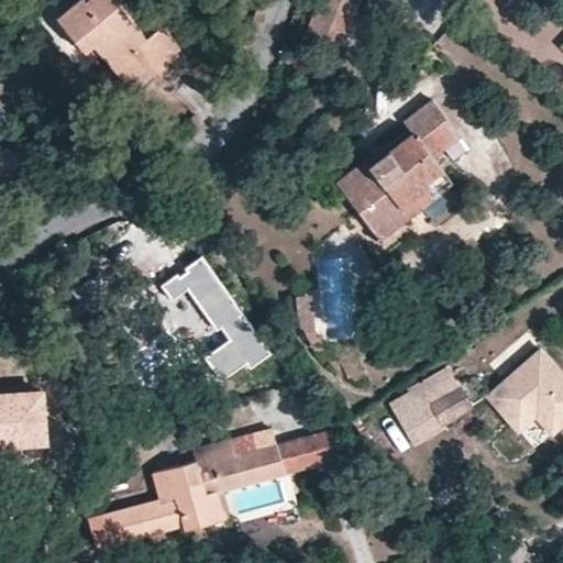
[(186,55),(162,24),(147,37),(116,0),(77,0),(56,18),(85,52),(94,45),(101,53),(132,91),(155,73),(158,77),(186,55)]
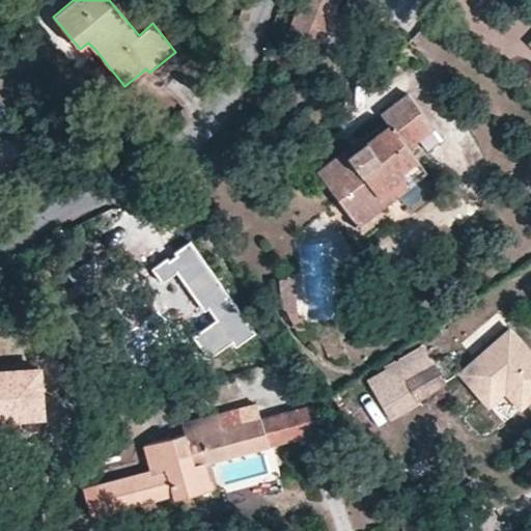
[(323,45),(335,10),(306,0),(300,0),(288,31),(323,45)]
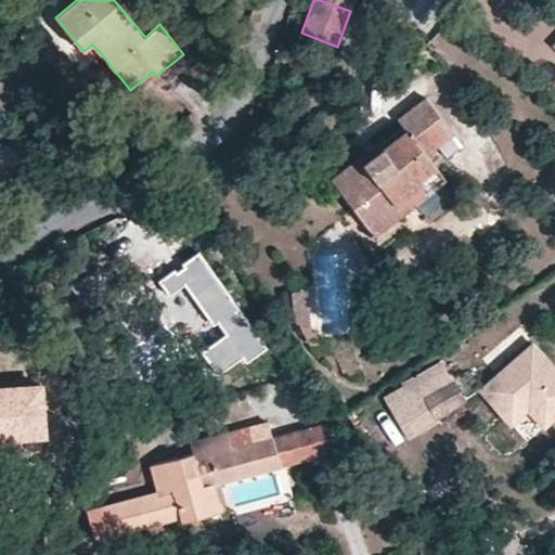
[(353,0),(320,0),(350,11),(353,0)]
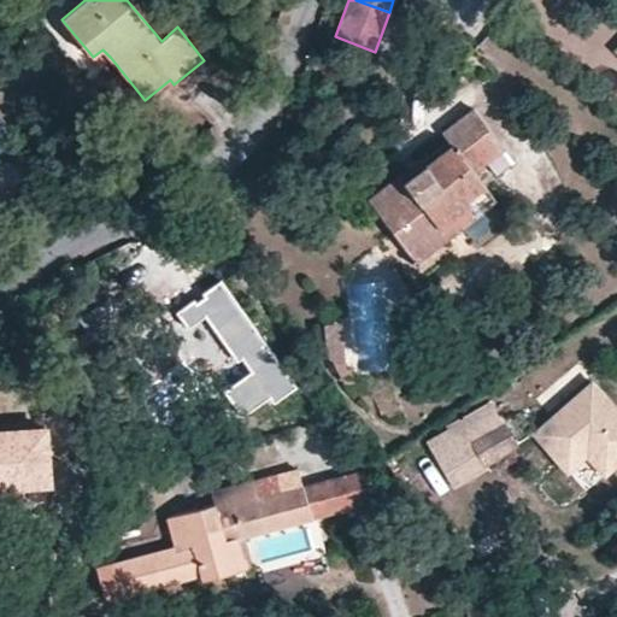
[(101,66),(111,58),(103,50),(93,57),(101,66)]
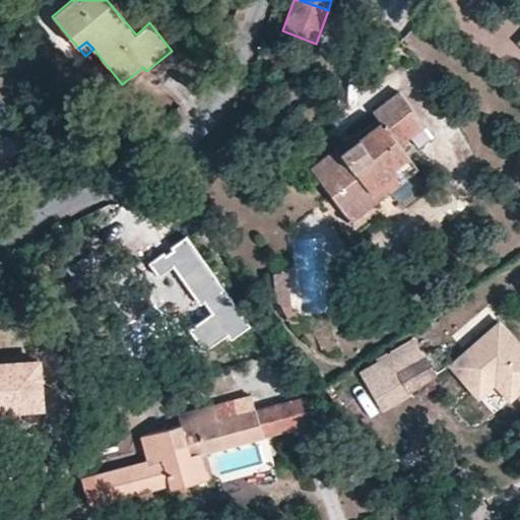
[(418,169),(400,145),(410,137),(426,126),(398,91),(374,111),(381,121),(358,139),(341,151),(337,146),(311,167),(351,220),(418,169)]
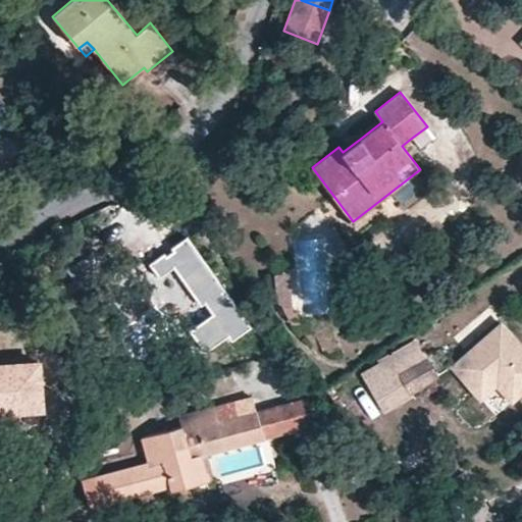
[(435,137),(427,126),(412,138),(421,148),(435,137)]
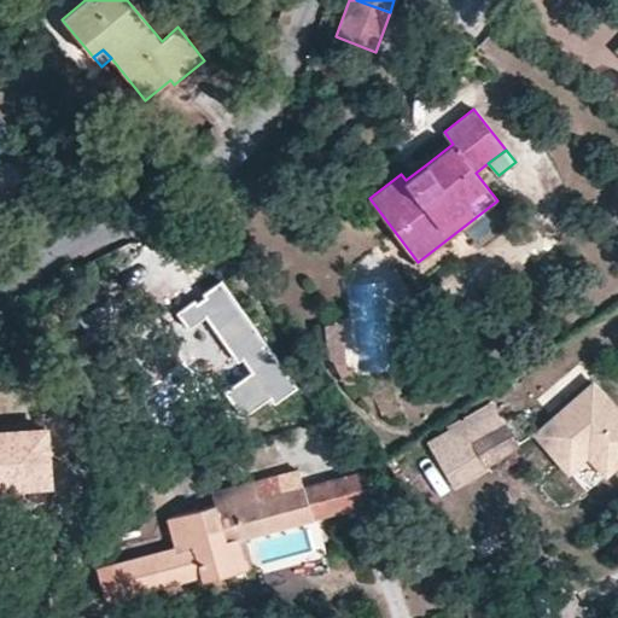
[(406,180),(425,165),(420,159),(401,174),(406,180)]
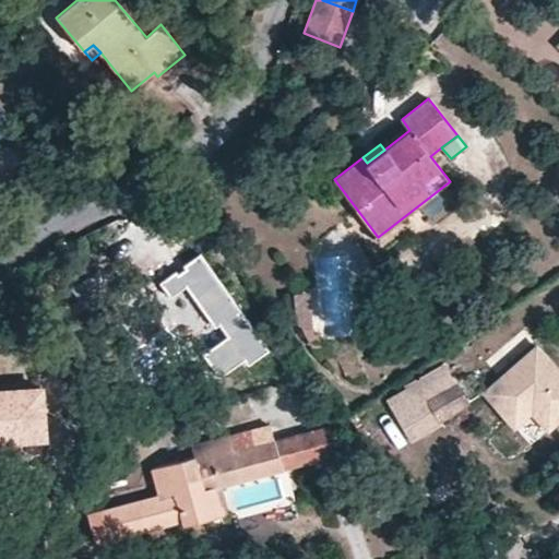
[(281,356),(205,251),(164,281),(182,306),(199,294),(257,373),(281,356)]
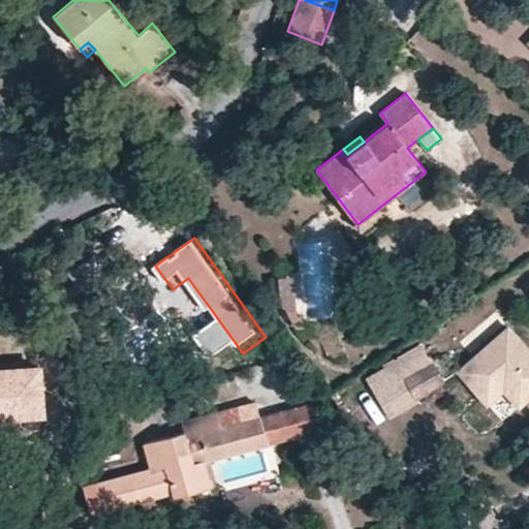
[(298,314),(293,276),(278,278),(281,304),(282,307),(285,309),(294,328),(303,328),(306,325),(306,320),(304,317),(298,314)]
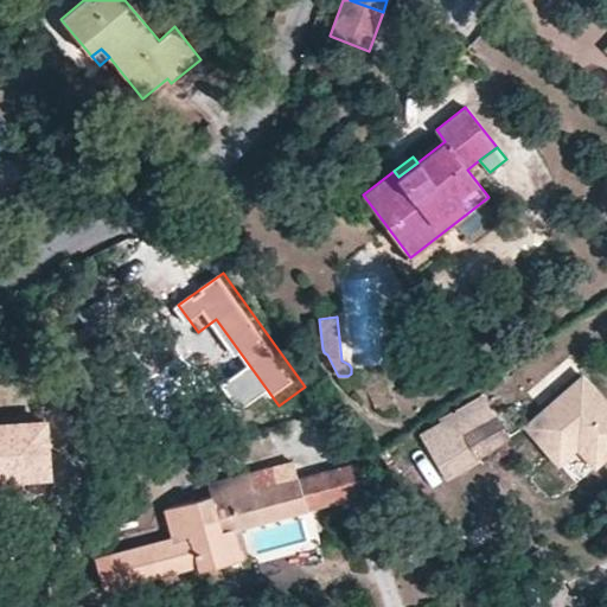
[(606,457),(606,402),(585,376),(528,426),(560,462),(579,446),(596,466),(606,457)]
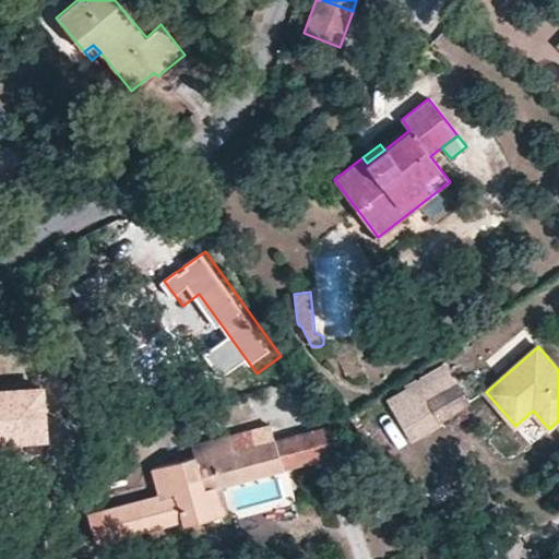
[(468,402),(445,363),(417,379),(424,390),(440,418),(468,402)]
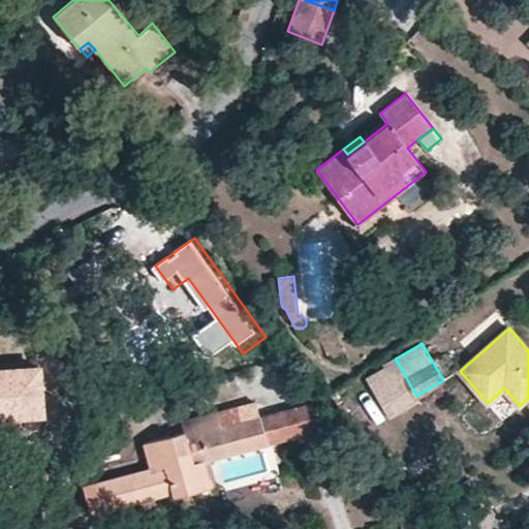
[(416,396),(401,369),(383,378),(398,405),(416,396)]
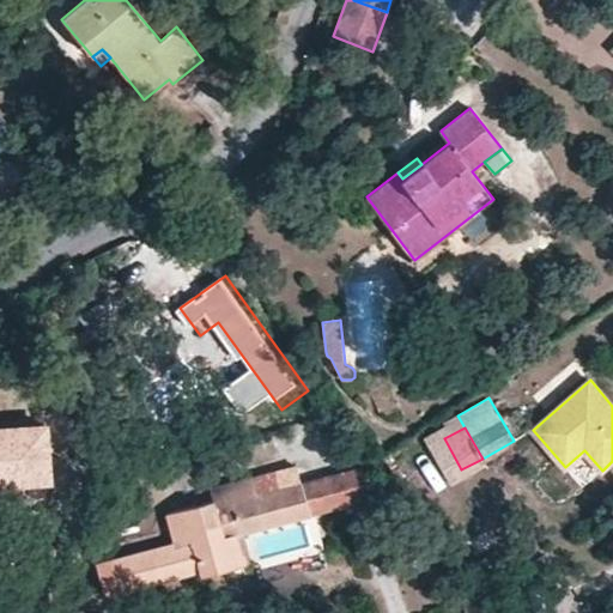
[(62,434),(0,438),(0,501),(67,497),(62,434)]
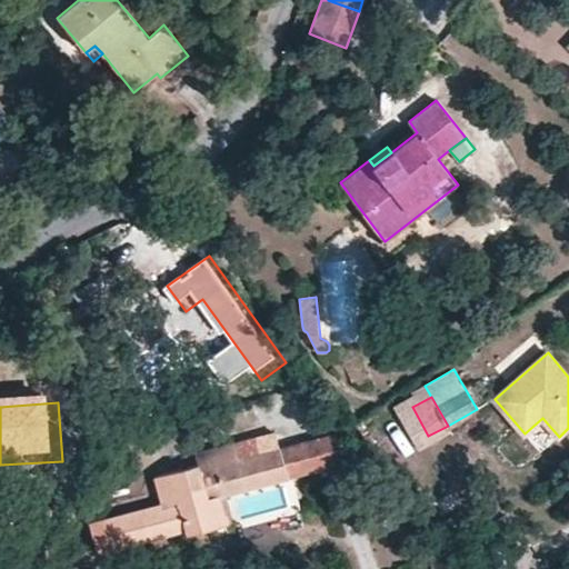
[(541,452),(559,437),(542,418),(525,433),(541,452)]
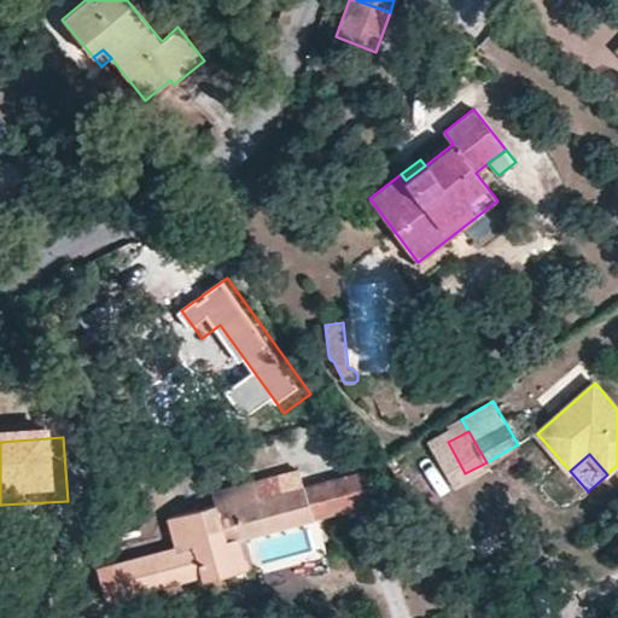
[(373,503),(365,471),(303,487),(313,519),(373,503)]
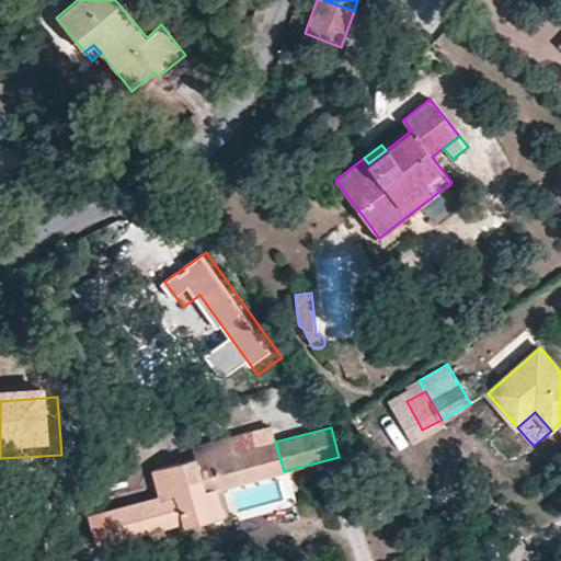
[(284,471),(275,442),(238,451),(233,436),(193,447),(195,458),(153,469),(160,496),(89,516),(96,546),(183,522),(185,526),(213,519),(205,493),(221,488),(284,471)]
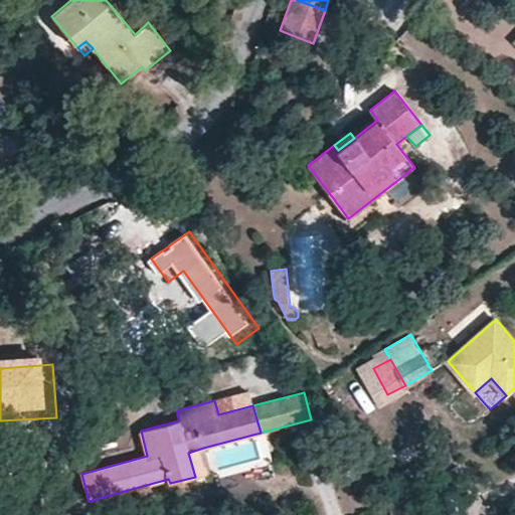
[(210,472),(203,448),(188,453),(195,477),(210,472)]
